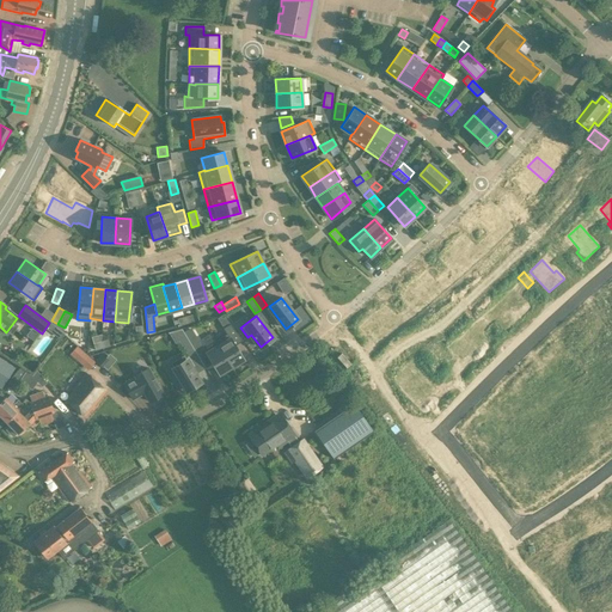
[(179,341),(189,357),(196,354),(182,329),(169,332),(176,343),(179,341)]
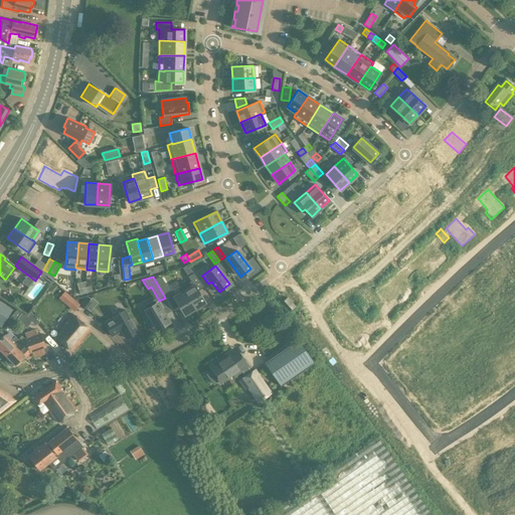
[(155,280),(159,287),(162,291),(167,288),(161,277),(155,280)]
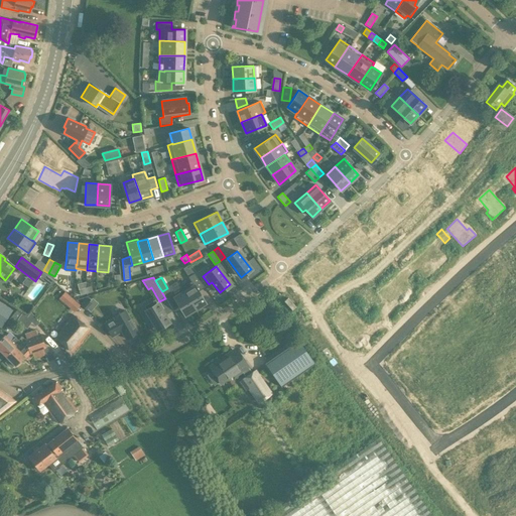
[(181,287),(195,309),(206,302),(191,281),(181,287)]
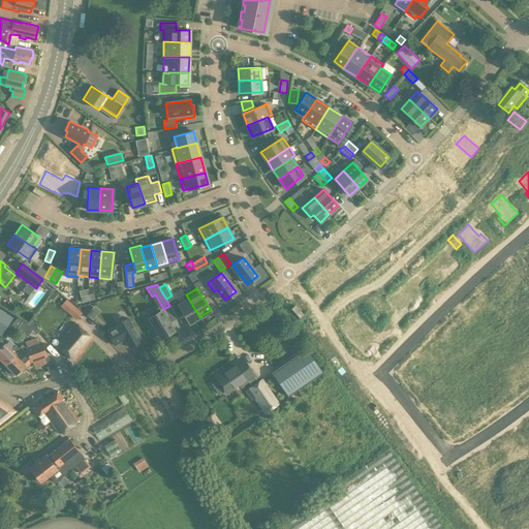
[(189,323),(199,317),(186,294),(176,301),(189,323)]
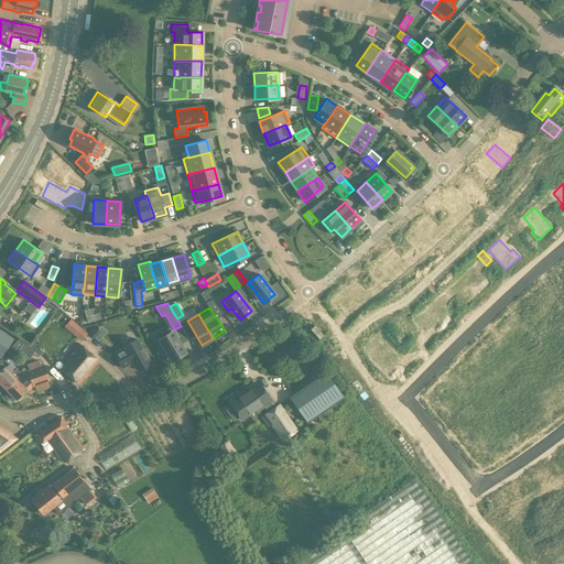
[(324,335),(314,325),(311,329),(320,339),(324,335)]
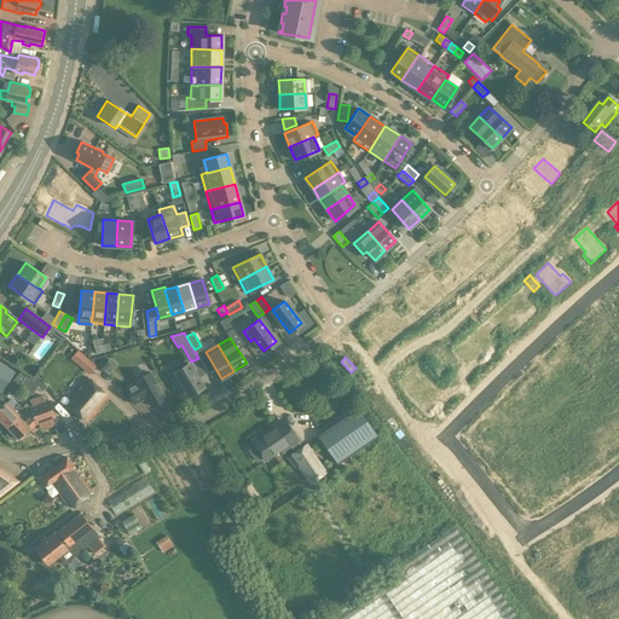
[(102,372),(109,364),(103,359),(96,366),(102,372)]
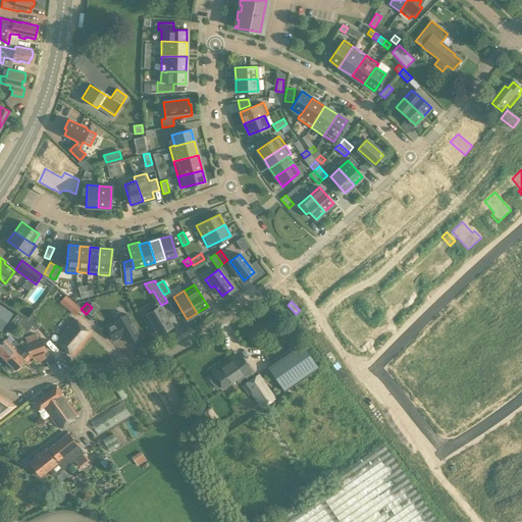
[(156,334),(170,325),(156,303),(145,309),(155,324),(151,326),(156,334)]
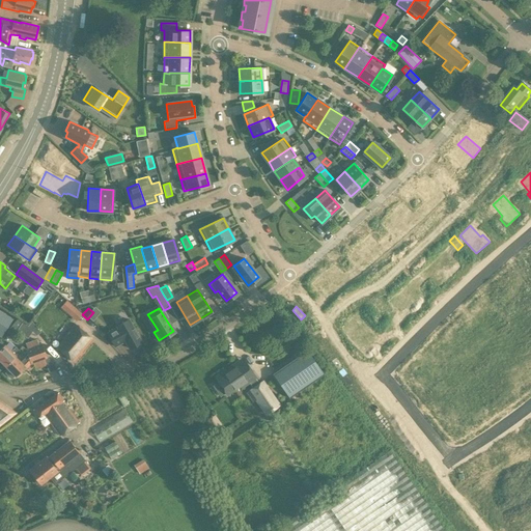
[(0,335),(1,336),(12,319),(0,311),(0,335)]
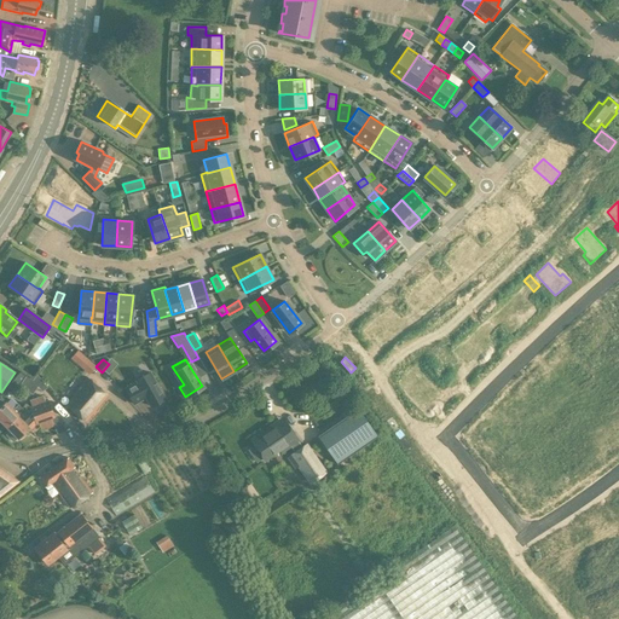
[(165,395),(160,387),(158,387),(149,372),(136,380),(137,381),(125,388),(133,404),(145,397),(150,406),(156,403),(157,404),(163,400),(162,399),(165,398),(163,397),(165,395)]
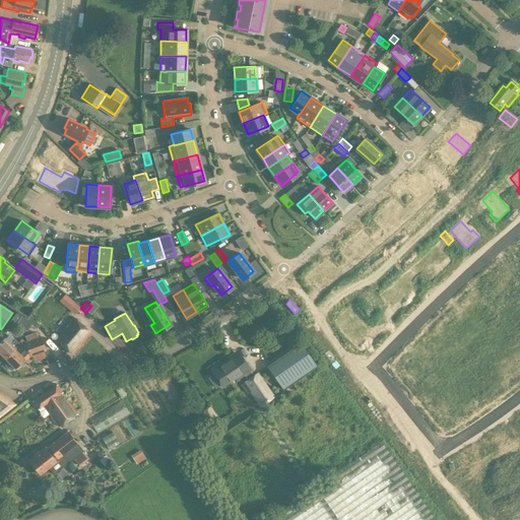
[(31,324),(26,320),(21,316),(15,324),(15,325),(26,332),(31,324)]
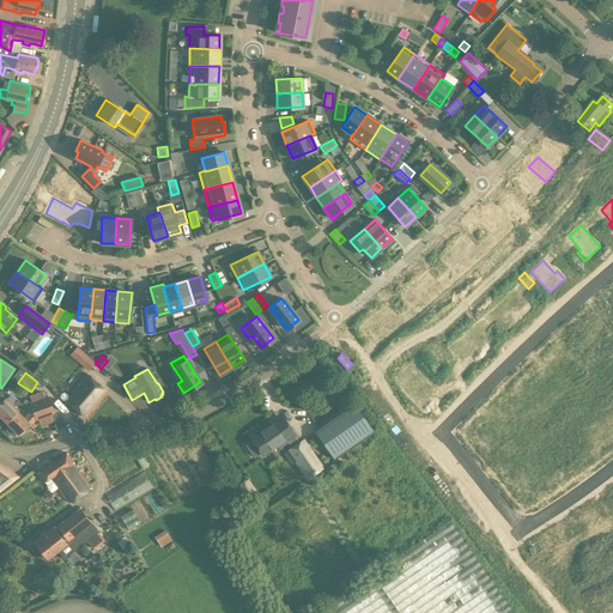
[(84,418),(105,392),(84,374),(82,376),(84,377),(74,388),(74,389),(65,401),(84,418)]
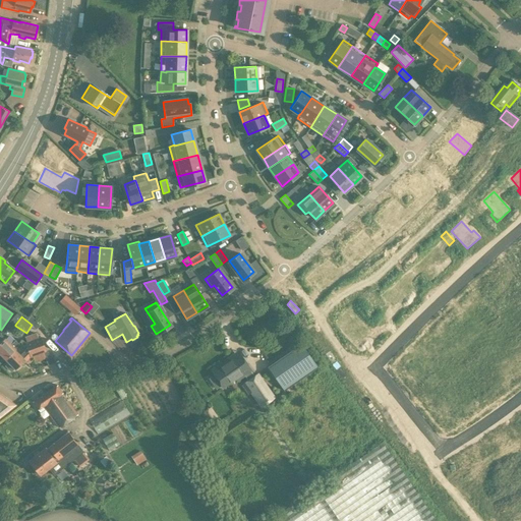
[(358,317),(344,331),(352,339),(366,327),(358,317)]
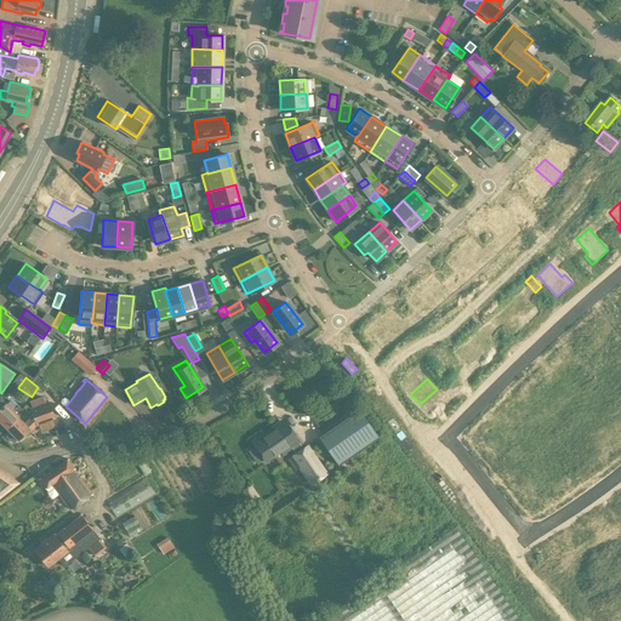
[(540,381),(530,391),(546,406),(556,398),(540,381)]
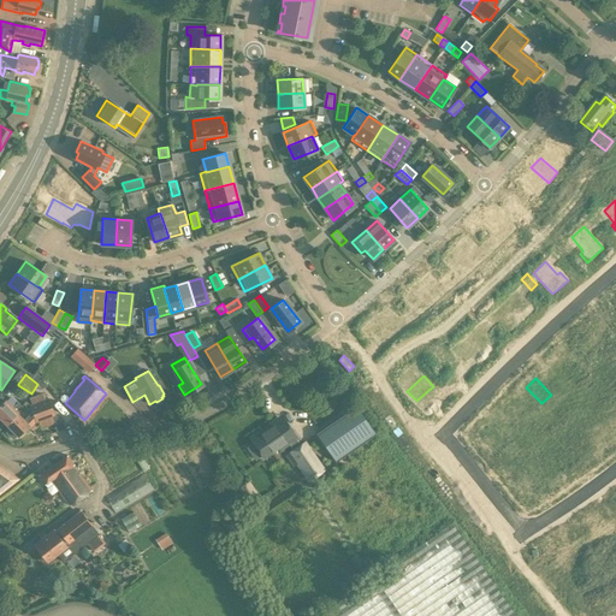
[(13,440),(17,437),(28,426),(29,427),(34,424),(54,415),(47,400),(45,401),(42,395),(29,400),(31,406),(29,406),(19,415),(16,414),(5,425),(10,428),(5,433),(13,440)]
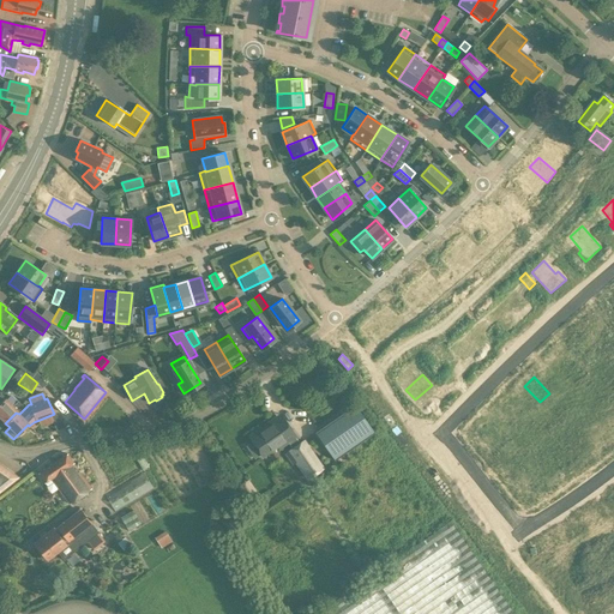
[(5,423),(16,413),(18,410),(5,398),(0,403),(0,419),(1,419),(5,423)]
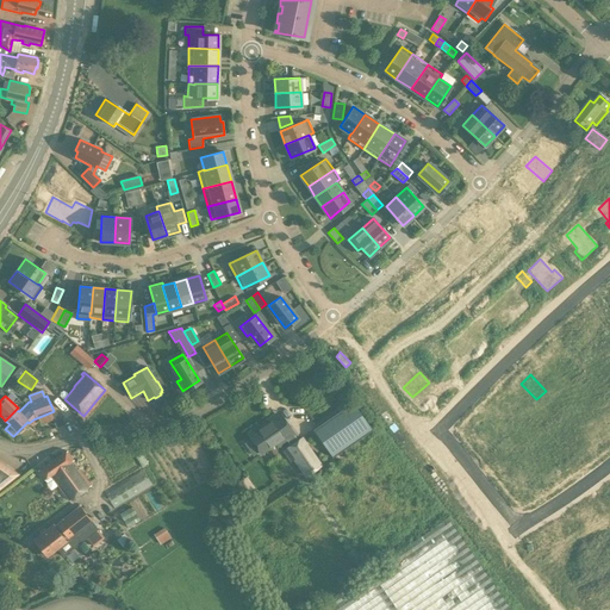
[(372,430),(352,402),(312,429),(331,458),(372,430)]
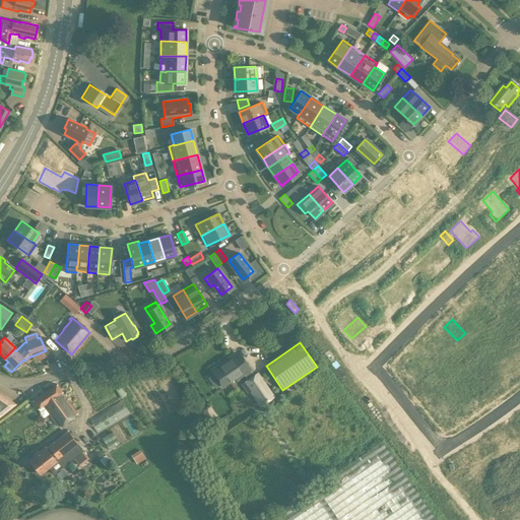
[(519,352),(517,348),(507,356),(519,372),(519,371),(519,352)]
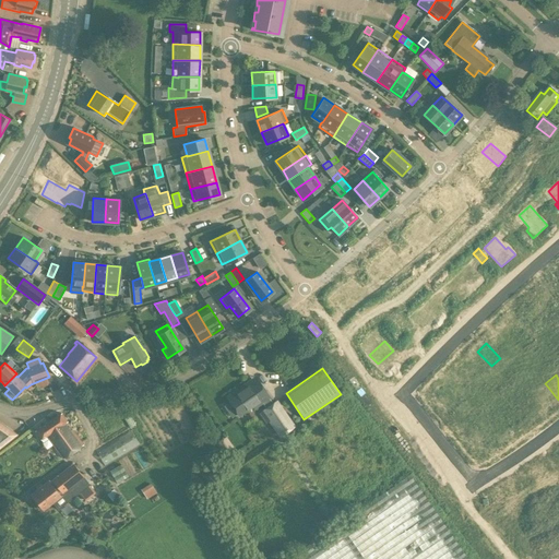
[(253,408),(262,403),(269,397),(260,384),(260,385),(253,390),(248,382),(248,381),(240,388),(241,390),(228,400),(226,396),(229,402),(224,405),(232,416),(237,413),(238,415),(252,406),(253,408)]
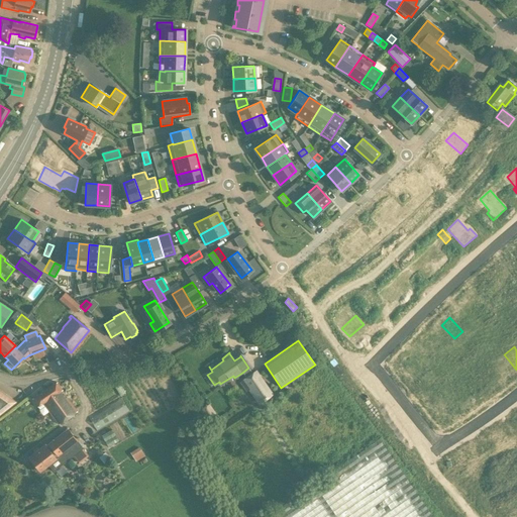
[(504,354),(495,363),(507,377),(516,370),(504,354)]
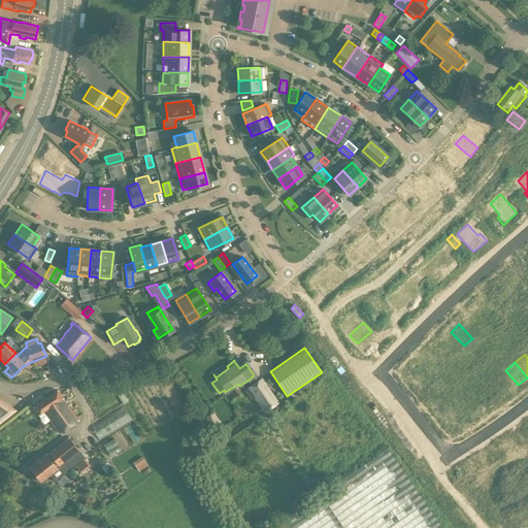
[(505,370),(496,377),(508,393),(518,385),(505,370)]
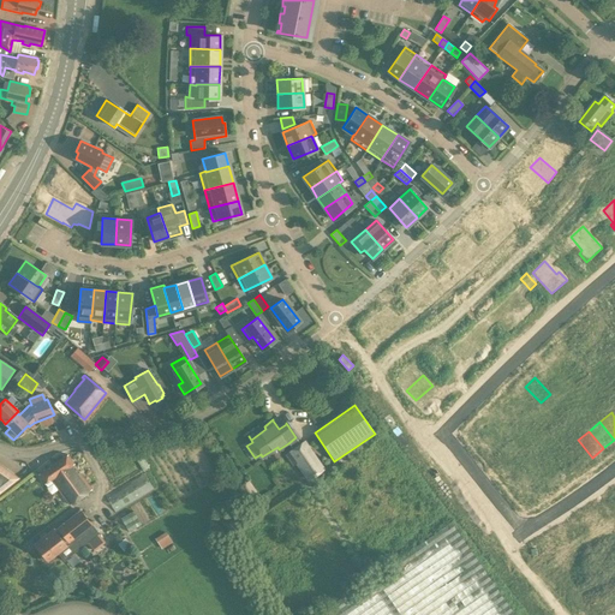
[(296,437),(288,443),(292,449),(291,449),(299,461),(296,463),(308,479),(323,470),(304,441),(299,445),(296,437)]
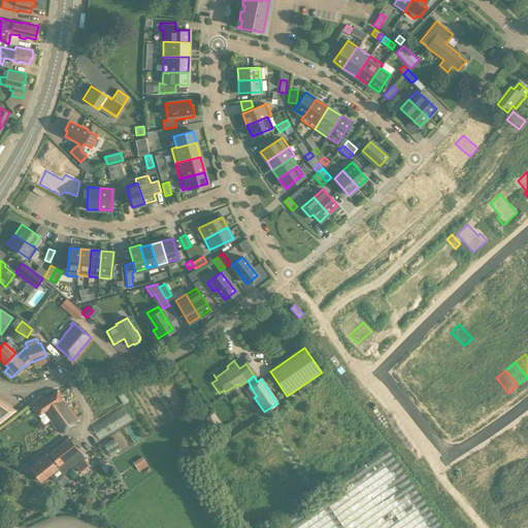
[(57,390),(32,407),(38,416),(42,411),(58,435),(77,421),(62,398),(63,398),(57,390)]
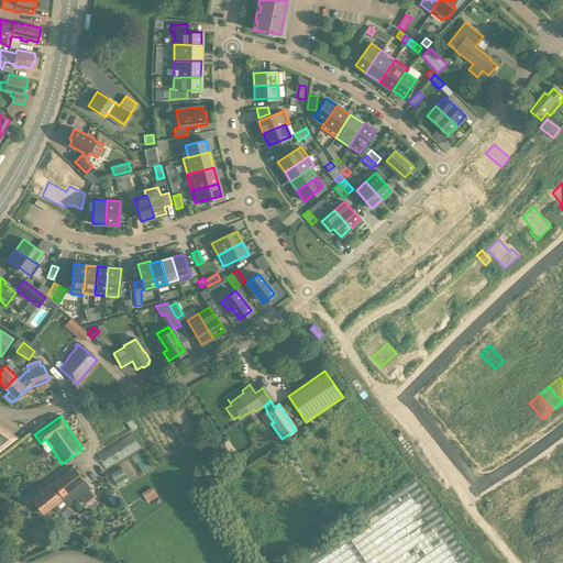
[(0,449),(15,437),(0,426),(0,449)]
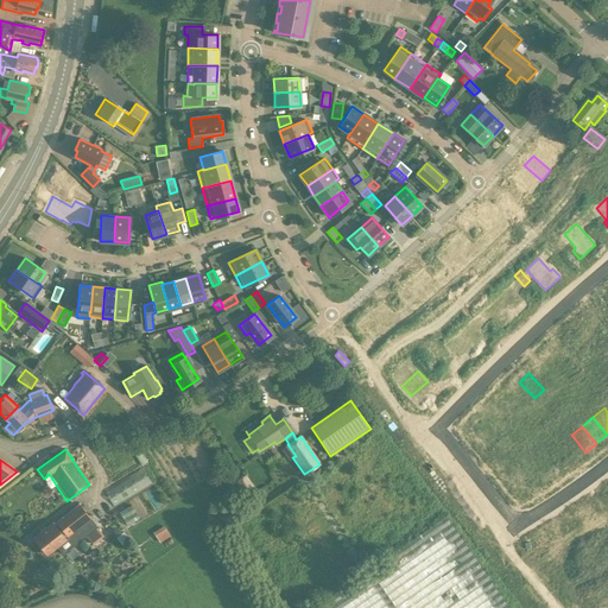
[(113,506),(152,483),(143,468),(105,491),(113,506)]
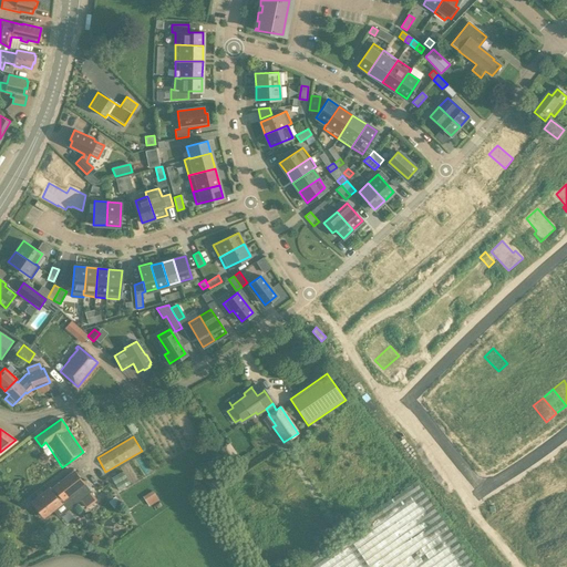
[(43,516),(52,509),(58,516),(69,508),(80,500),(86,508),(96,500),(90,492),(73,471),(50,488),(49,488),(31,502),(43,516)]
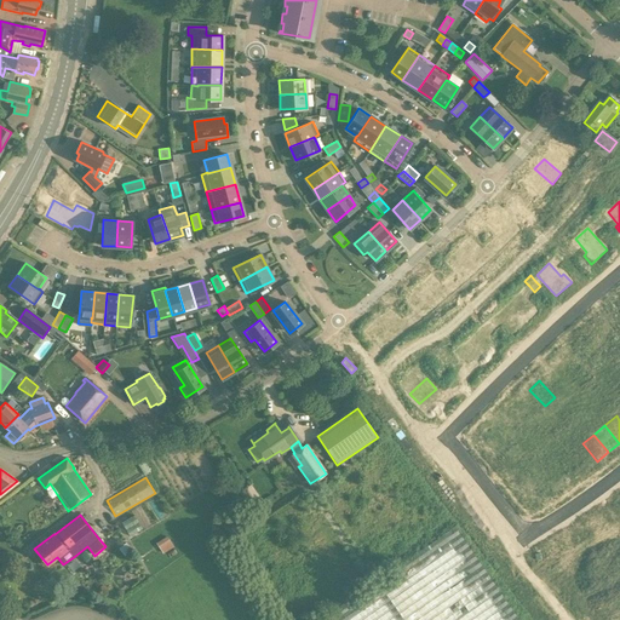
[(518,619),(454,527),(317,619),(518,619)]
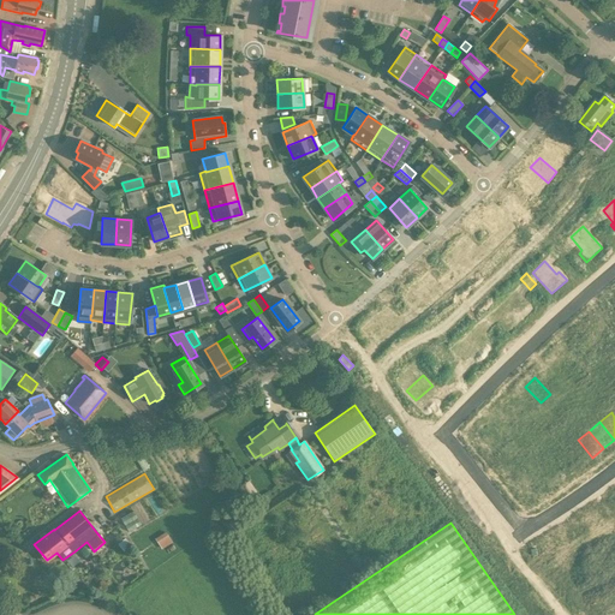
[(163,532),(150,542),(159,553),(172,543),(163,532)]
